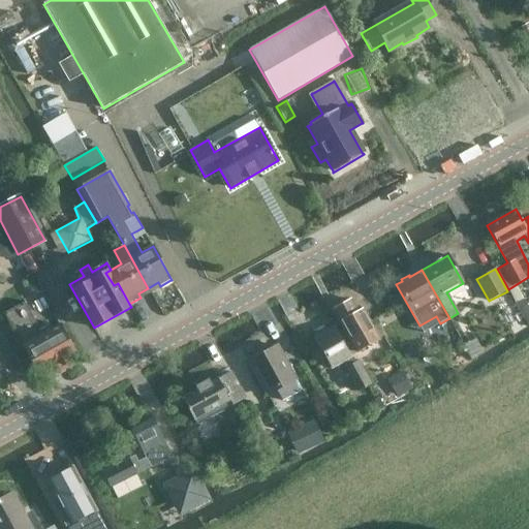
[(516,286),(508,290),(517,304),(524,300),(516,286)]
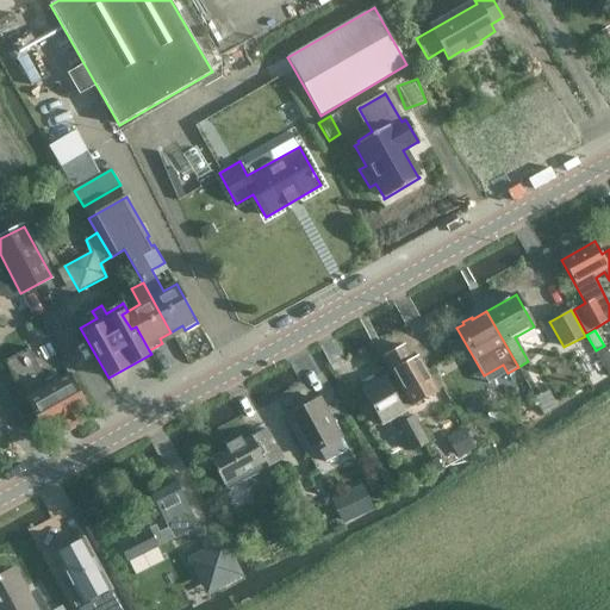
[(384,356),(403,391),(411,406),(436,392),(416,356),(410,360),(403,346),(384,356)]
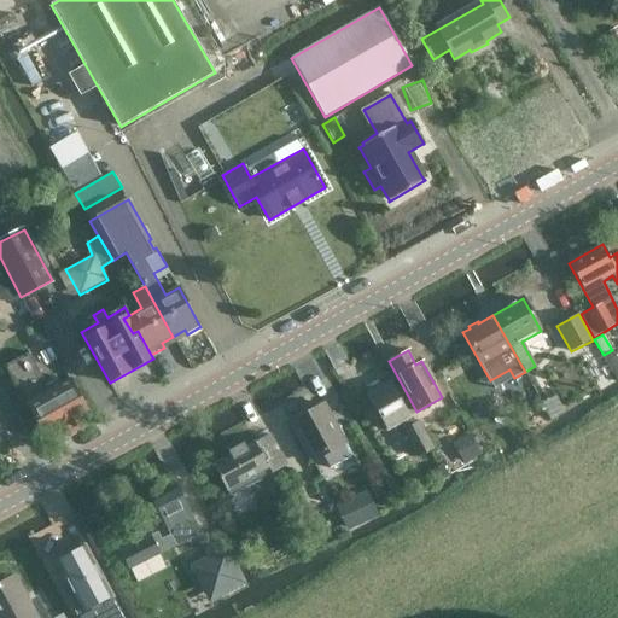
[(617,361),(612,350),(604,355),(617,379),(617,378),(617,361)]
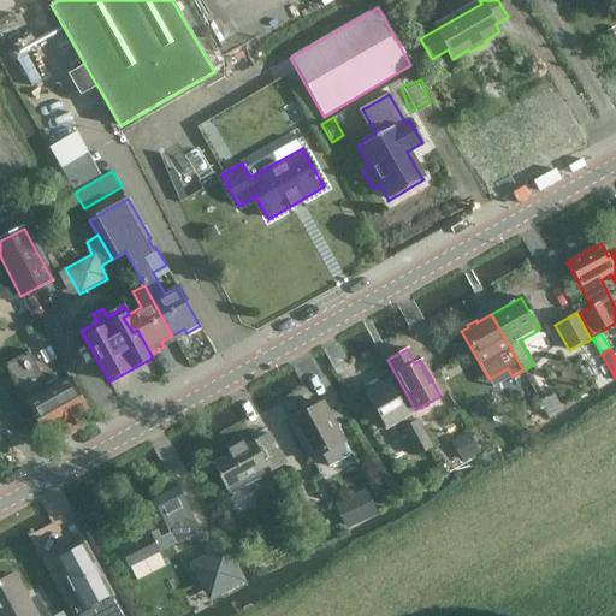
[(25,389),(46,379),(31,350),(11,360),(25,389)]
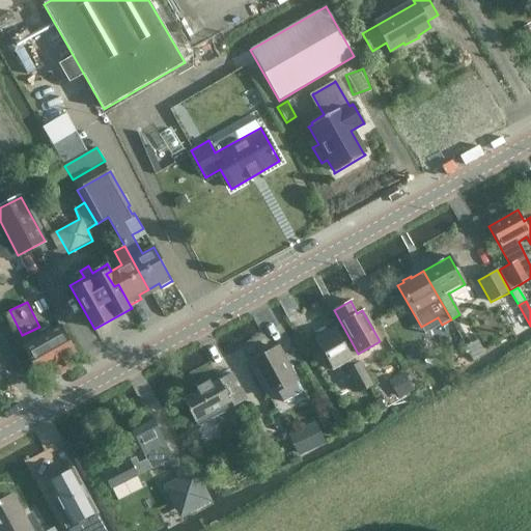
[(59,326),(23,345),(42,380),(79,359),(59,326)]
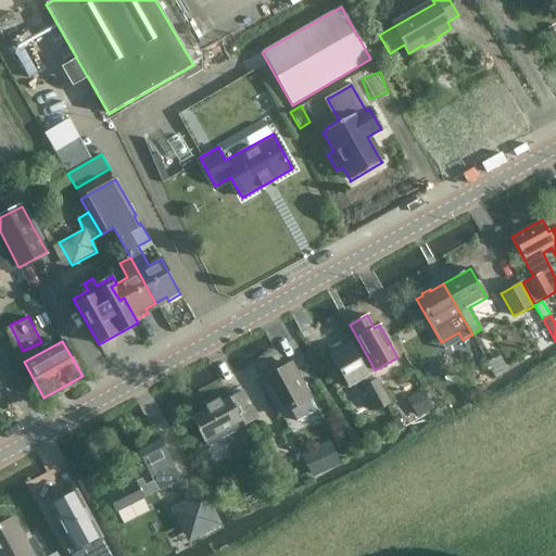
[(330,357),(349,388),(359,382),(363,387),(361,388),(375,414),(391,405),(378,381),(374,383),(352,344),(330,357)]
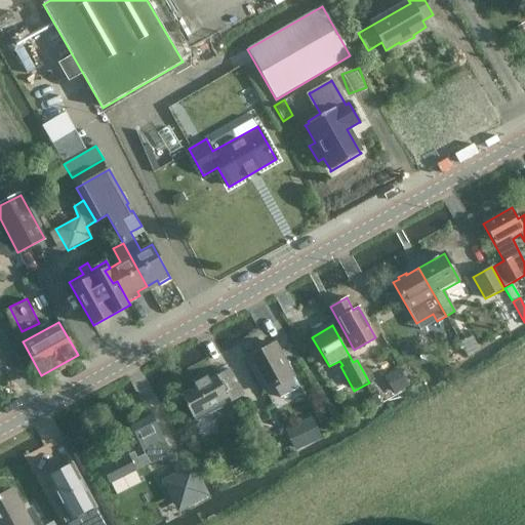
[(293,376),(276,344),(247,360),(265,392),(275,387),(280,398),(298,388),(293,376)]
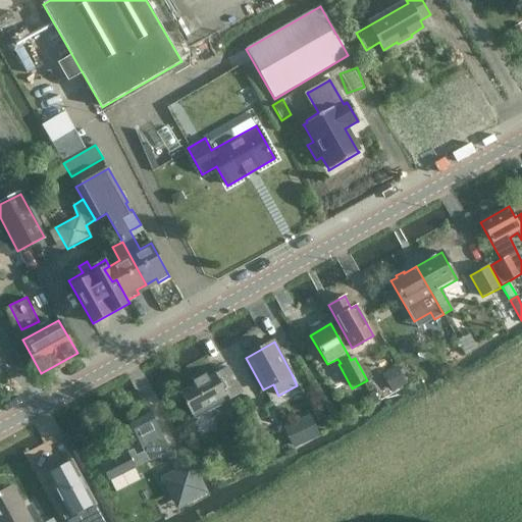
[(398,365),(387,370),(394,381),(404,375),(398,365)]
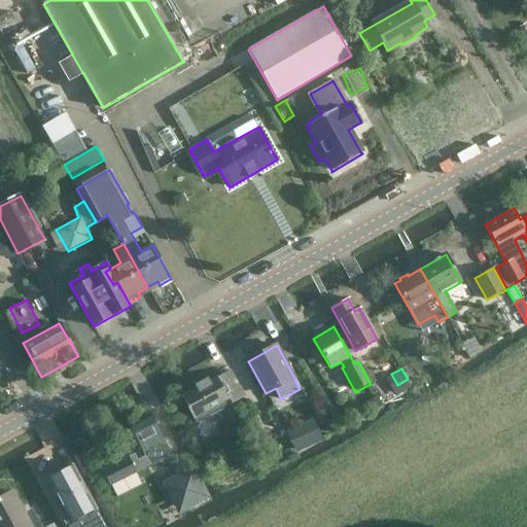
[(210,382),(209,378),(195,386),(197,389),(182,397),(197,424),(245,397),(230,371),(210,382)]
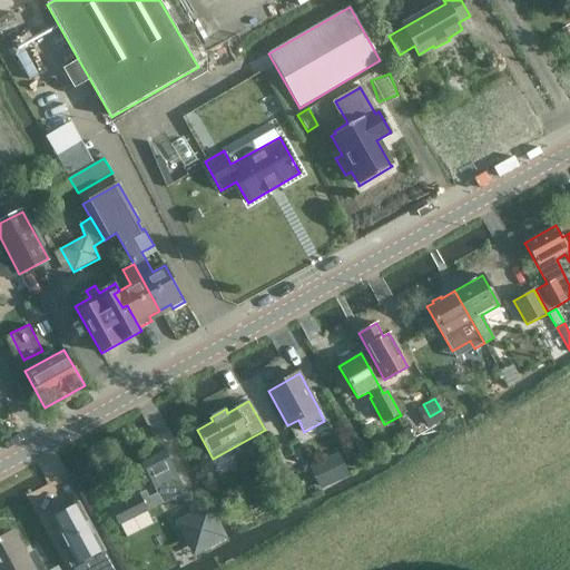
[(409,430),(399,434),(404,445),(414,441),(409,430)]
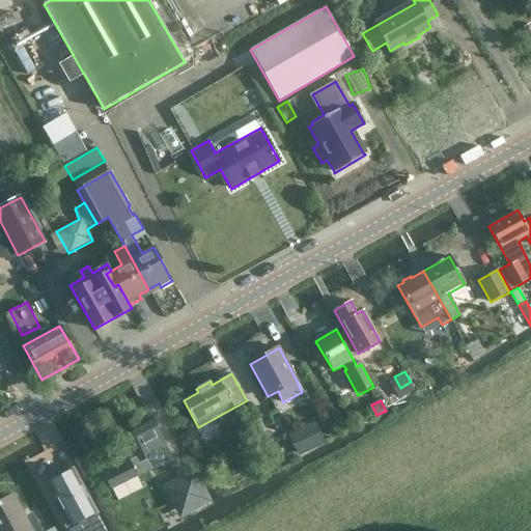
[(151,470),(173,458),(150,417),(130,428),(151,470)]
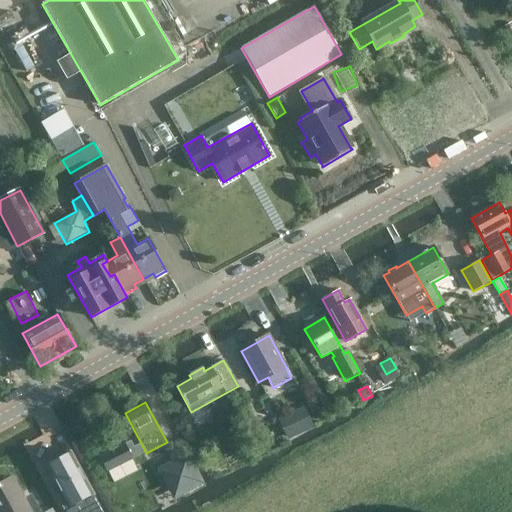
[(310,427),(303,412),(282,422),(289,436),(310,427)]
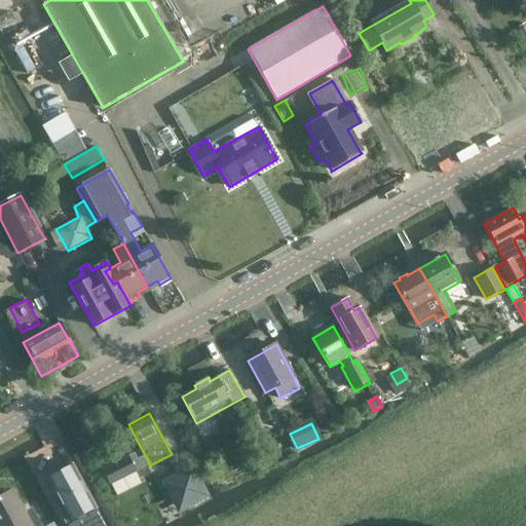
[(110,479),(137,476),(134,457),(107,461),(110,479)]
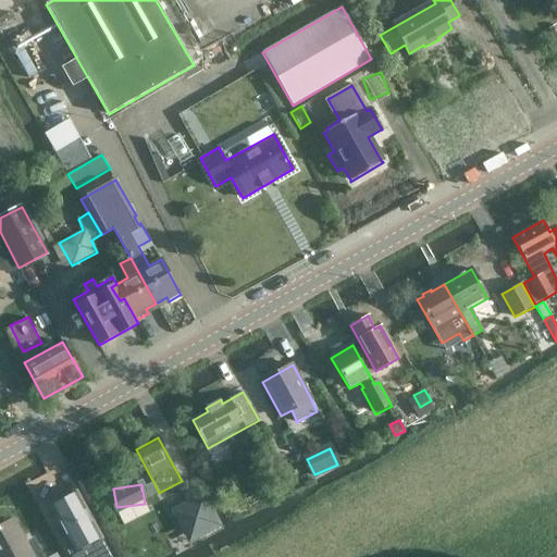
[(202,494),(180,506),(197,539),(219,527),(202,494)]
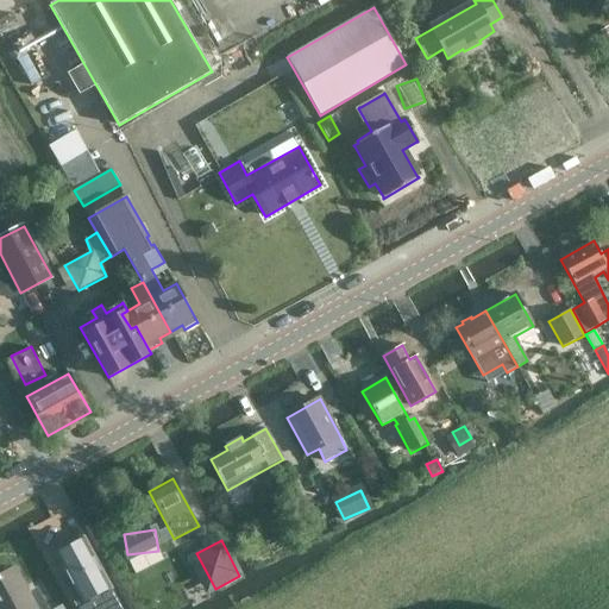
[(119,608),(82,541),(56,557),(85,608),(119,608)]
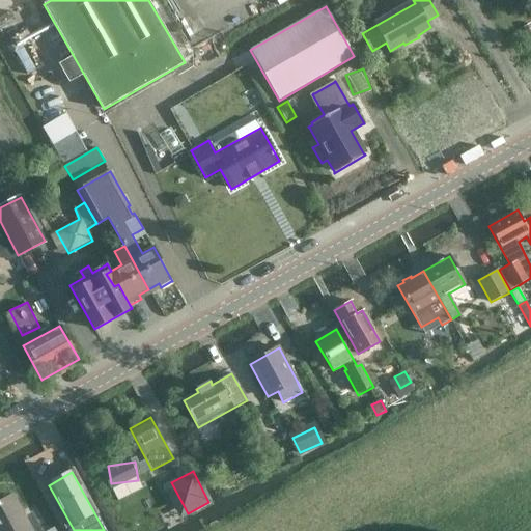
[(12,495),(0,501),(0,530),(55,530),(54,528),(47,530),(42,530),(33,514),(25,518),(12,495)]
